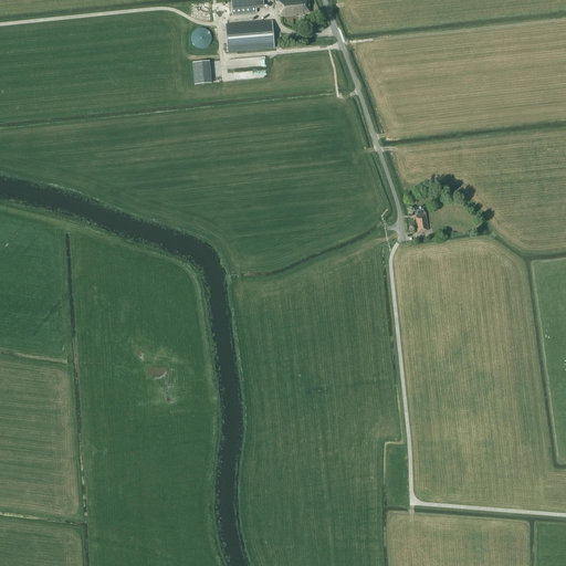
[(231,0),(232,16),(257,12),(255,8),(264,8),(262,0),(231,0)]
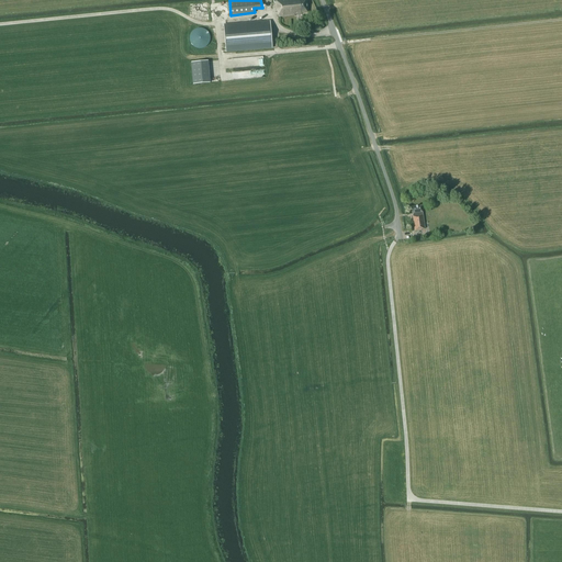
[(301,13),(307,13),(306,0),(277,0),(276,0),(273,0),(273,3),(276,3),(277,12),(278,12),(278,17),(301,14),(301,13)]
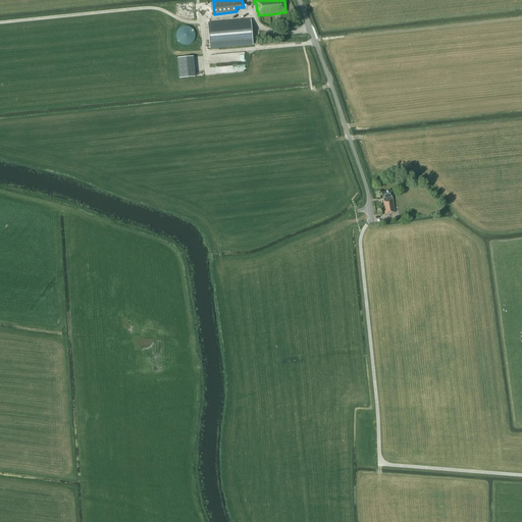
[(253,45),(251,19),(207,22),(210,49),(253,45)]
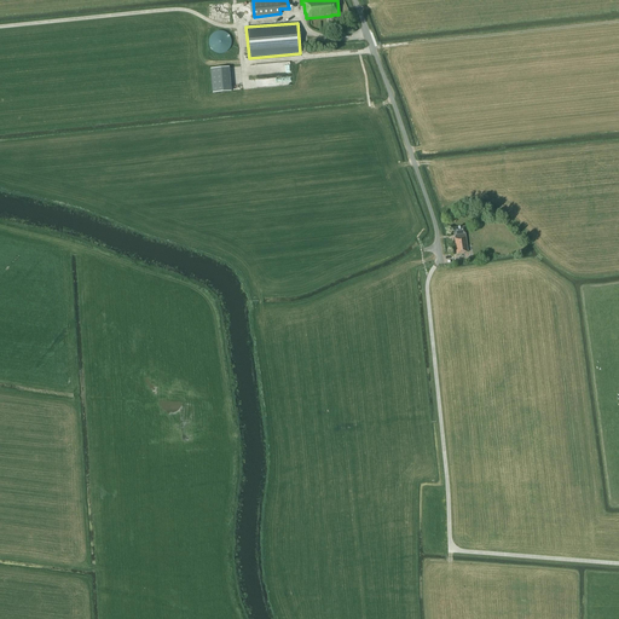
[(231,44),(231,42),(231,41),(231,40),(231,39),(230,38),(230,36),(229,35),(227,34),(226,33),(225,33),(225,32),(224,32),(223,32),(221,32),(220,32),(219,32),(218,32),(217,32),(215,33),(214,33),(213,34),(212,34),(212,35),(210,36),(210,38),(209,39),(209,40),(209,41),(209,42),(209,44),(209,45),(209,46),(209,47),(210,48),(212,50),(212,51),(213,51),(213,52),(214,52),(215,53),(217,53),(218,53),(219,53),(220,55),(221,53),(223,53),(224,53),(225,53),(226,52),(227,51),(229,51),(229,50),(230,48),(231,47),(231,46),(231,45),(231,44)]
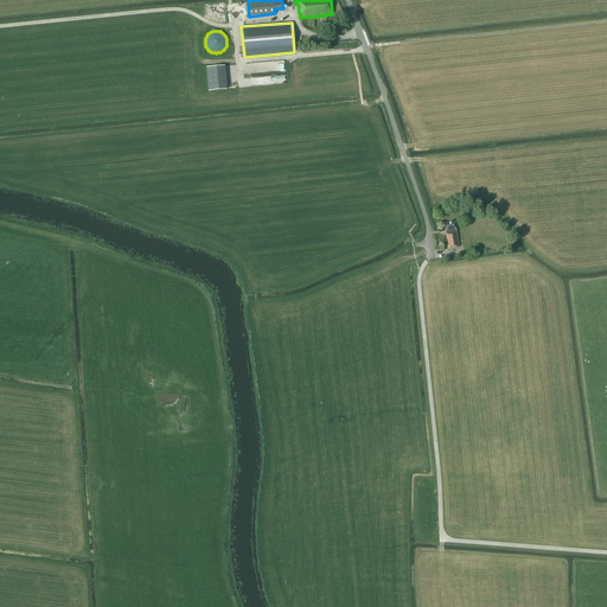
[(223,66),(206,68),(209,91),(225,90),(223,66)]
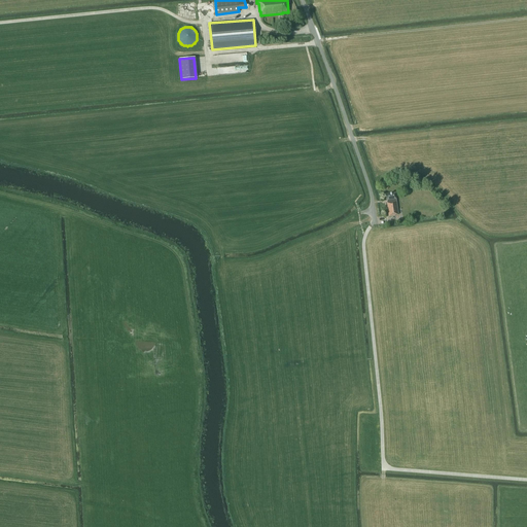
[(398,214),(395,192),(386,195),(386,201),(387,201),(388,203),(387,203),(389,217),(394,216),(394,215),(398,214)]
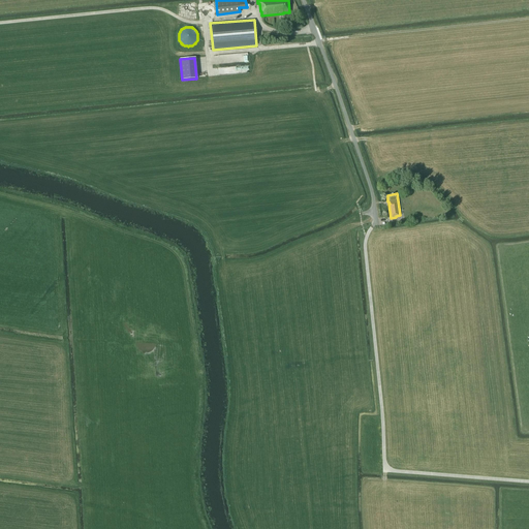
All buildings are outlined.
